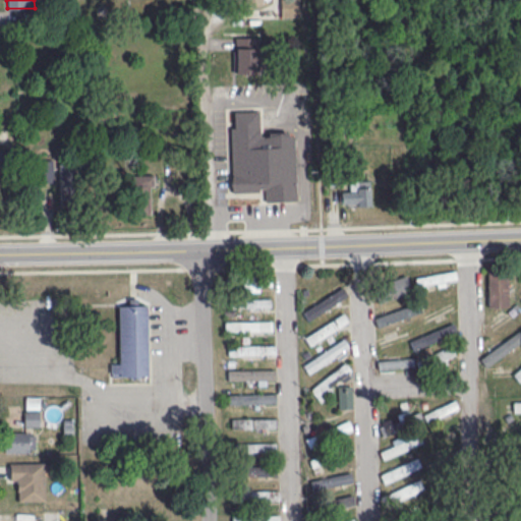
[(237,47),(236,70),(256,70),(256,47),(237,47)]
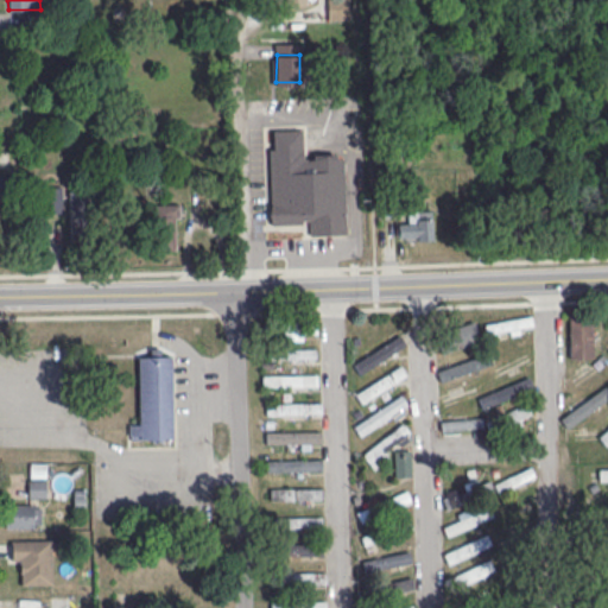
[(347,234),(346,156),(304,156),(303,128),(270,130),(271,223),(308,223),(308,235),(347,234)]
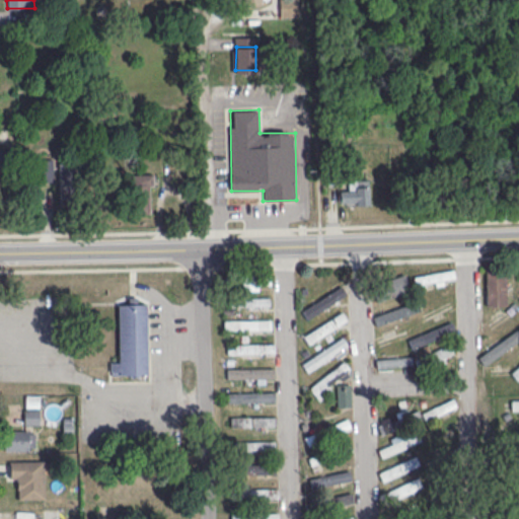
[(0,164),(11,165),(12,130),(0,129),(0,164)]
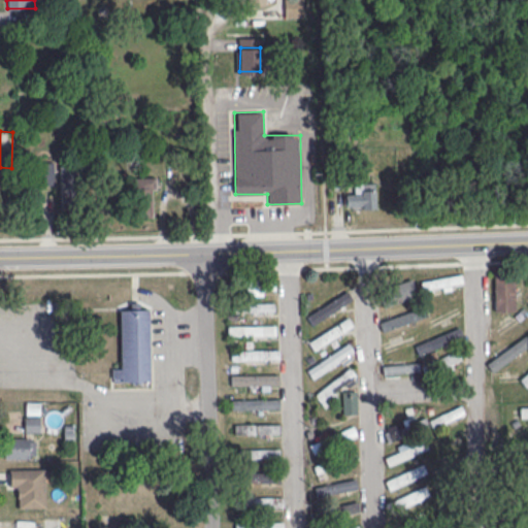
[(31,161),(31,184),(60,184),(60,200),(80,200),(80,161),(31,161)]
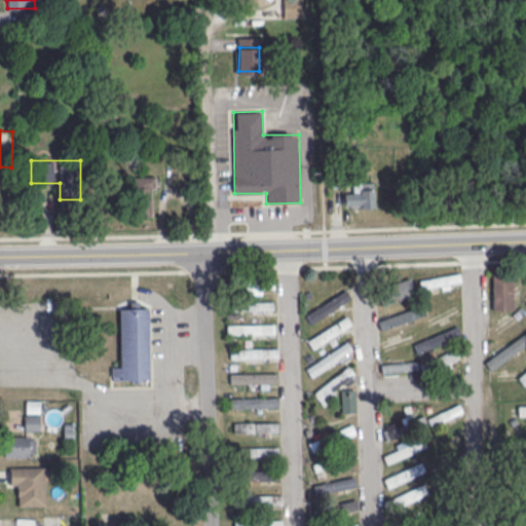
[(133,177),(133,217),(153,217),(153,177),(133,177)]
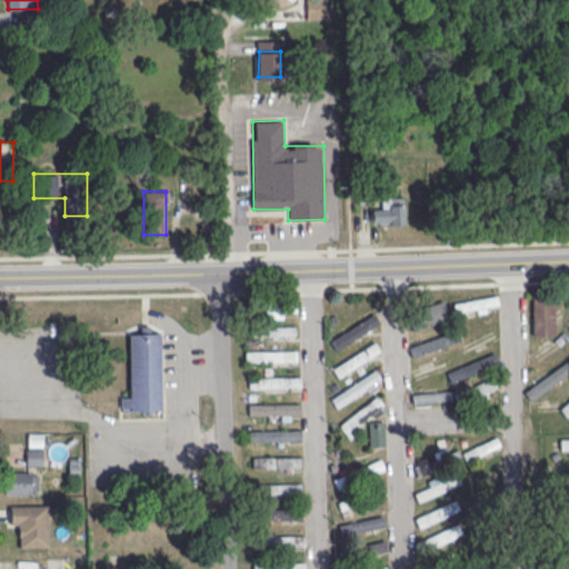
[(405,223),(405,197),(382,197),(382,208),(371,208),(371,223),(405,223)]
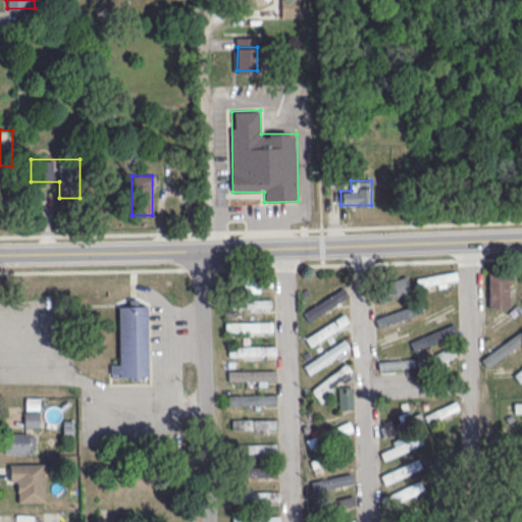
[(488,307),(510,307),(510,269),(488,269),(488,307)]
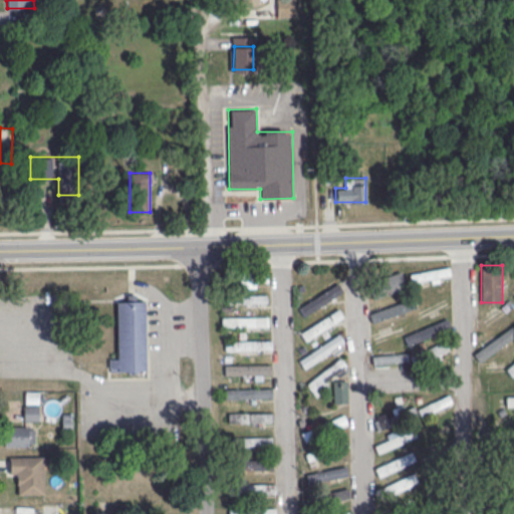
[(449,279),(449,269),(411,269),(411,279),(449,279)]
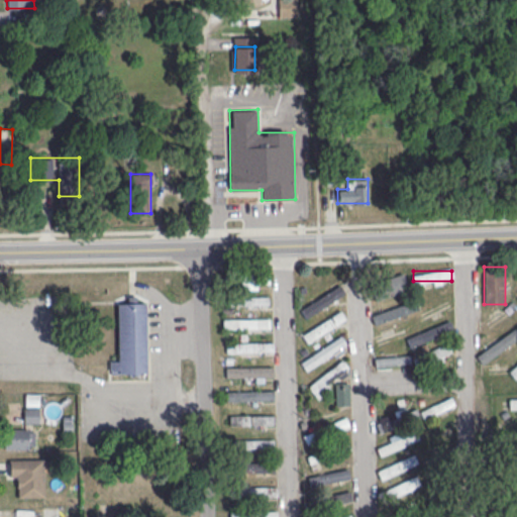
[(269,272),(229,272),(229,283),(269,283),(269,272)]
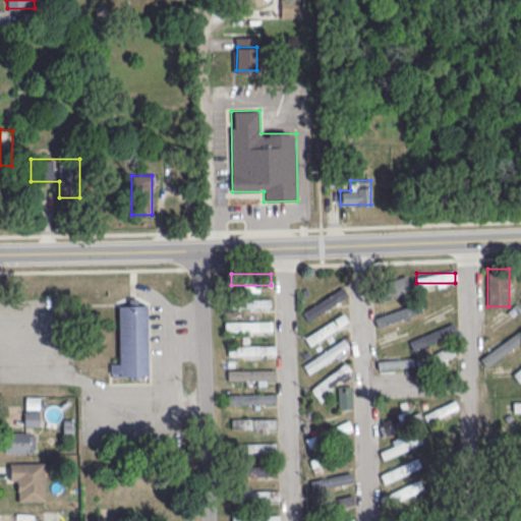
[(413,293),(409,276),(372,283),(377,300),(413,293)]
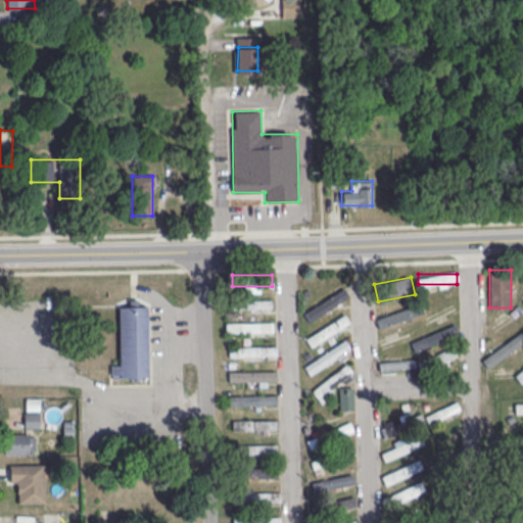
[(302,311),(307,320),(349,298),(345,289),(302,311)]
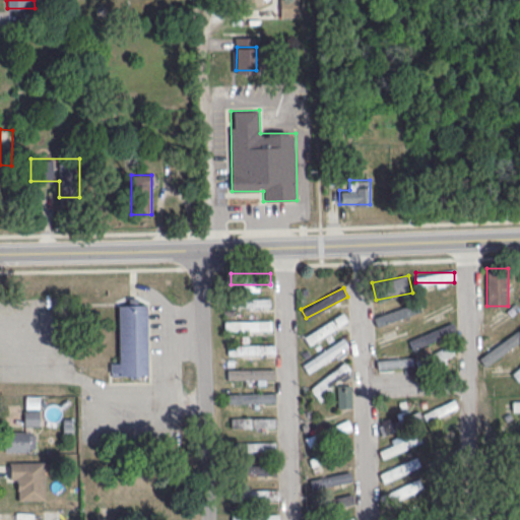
[(231,307),(270,307),(270,298),(231,298),(231,307)]
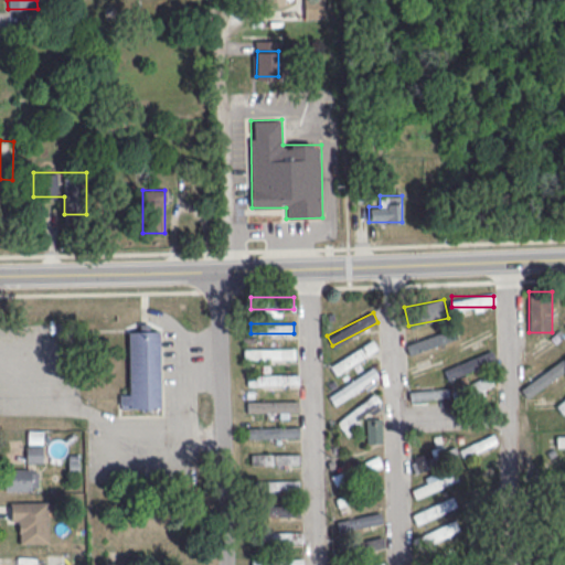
[(457,337),(452,327),(405,344),(409,354),(457,337)]
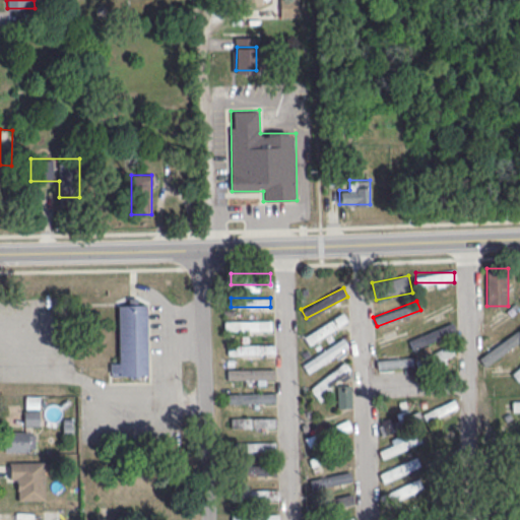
[(147,376),(147,304),(119,304),(119,362),(111,362),(111,376),(147,376)]
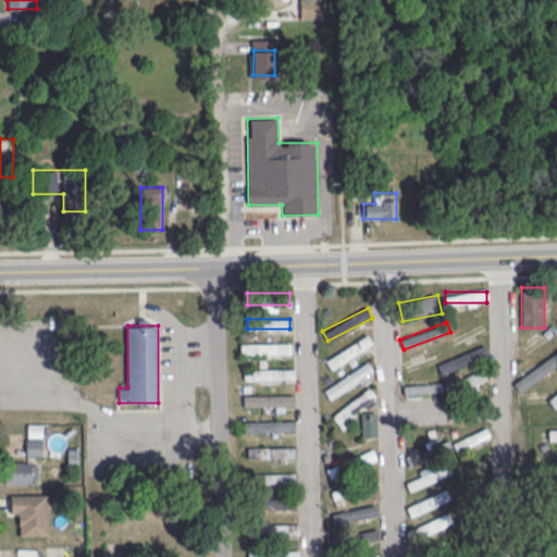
[(373,344),(368,334),(325,360),(332,371),(373,344)]
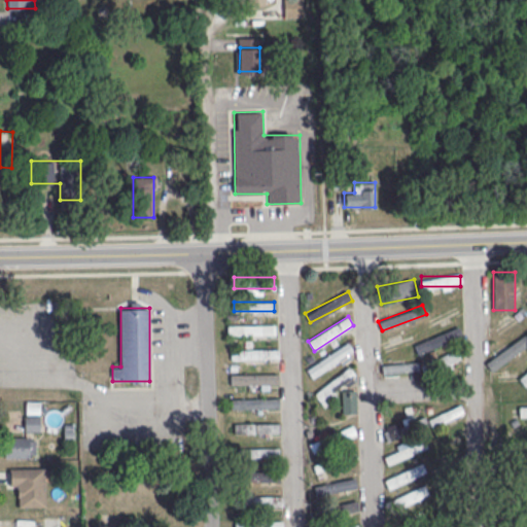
[(227,324),(227,336),(275,336),(275,324),(227,324)]
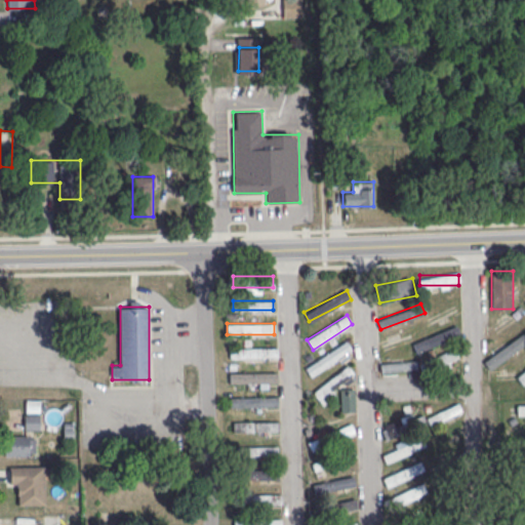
[(415,351),(461,335),(458,325),(412,341),(415,351)]
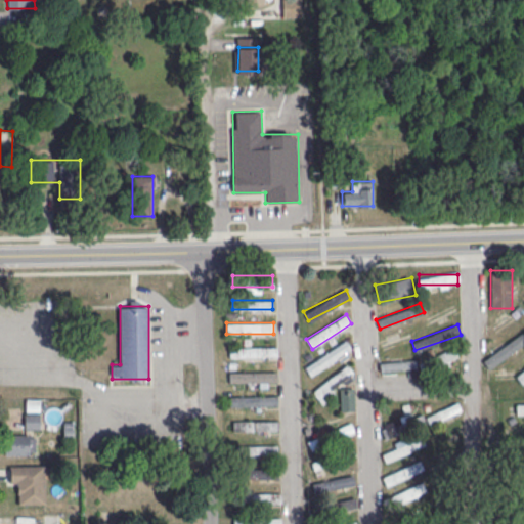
[(489,368),(523,341),(523,335),(521,332),(484,360),(489,368)]
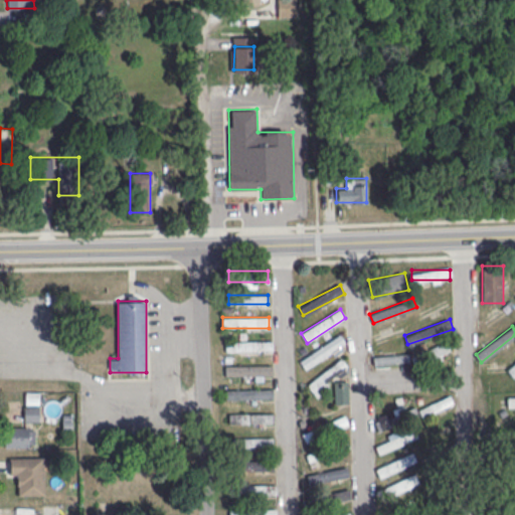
[(345,342),(339,333),(300,361),(305,369),(345,342)]
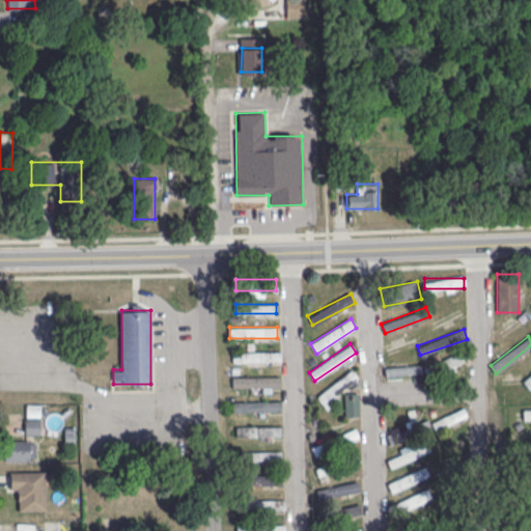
[(279,351),(232,351),(232,361),(279,361),(279,351)]
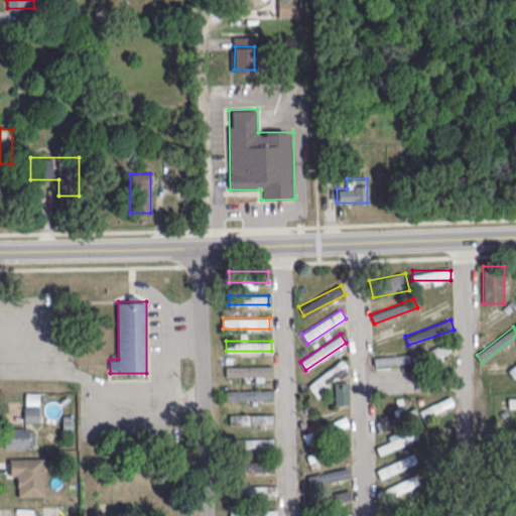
[(416,365),(452,350),(447,341),(412,357),(416,365)]
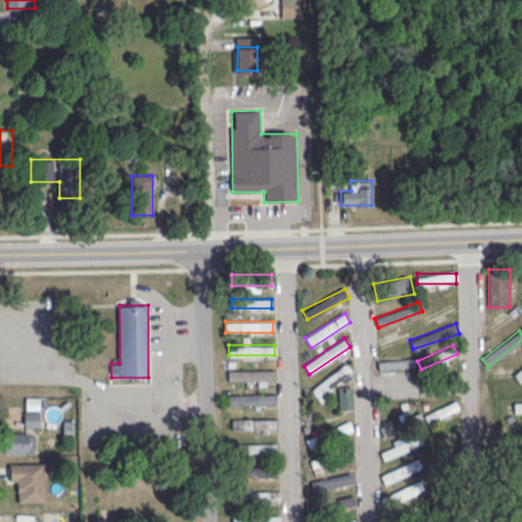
[(414,367),(413,357),(378,361),(379,370),(414,367)]
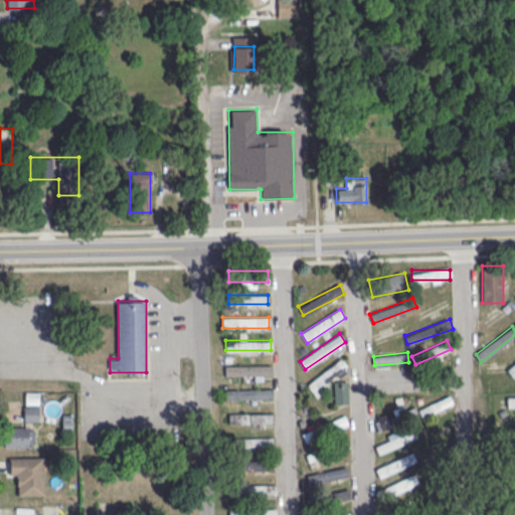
[(314,394),(349,367),(341,358),(307,384),(314,394)]
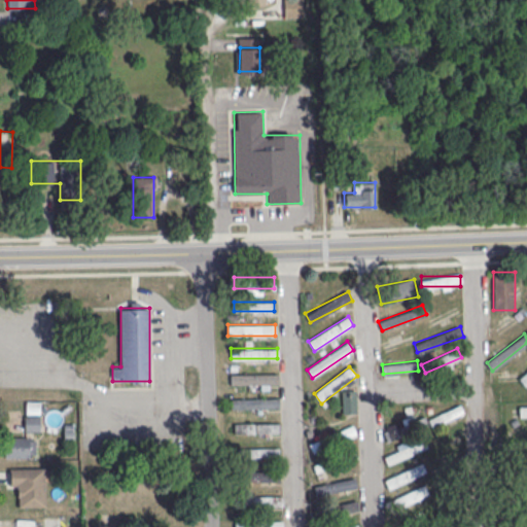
[(230,374),(230,385),(259,385),(259,386),(278,386),(278,374),(230,374)]
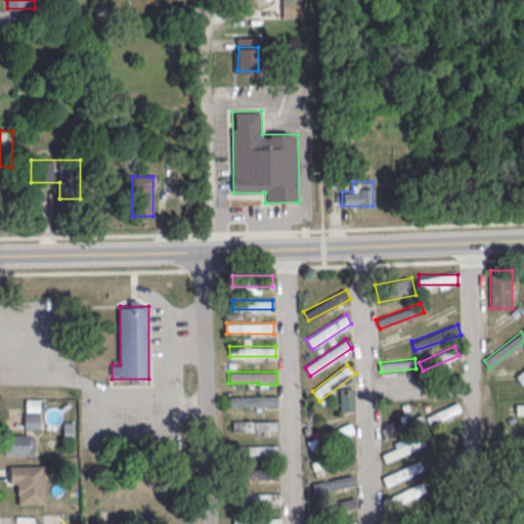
[(340,387),(340,410),(354,410),(354,387),(340,387)]
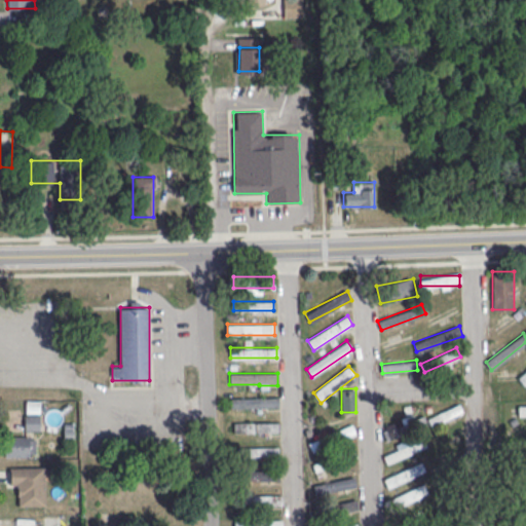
[(278,407),(278,397),(230,397),(230,407),(278,407)]
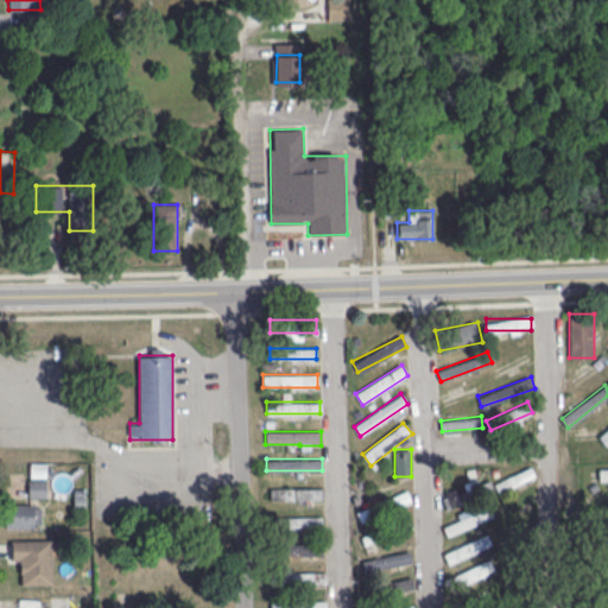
[(494,481),(496,489),(534,477),(532,469),(494,481)]
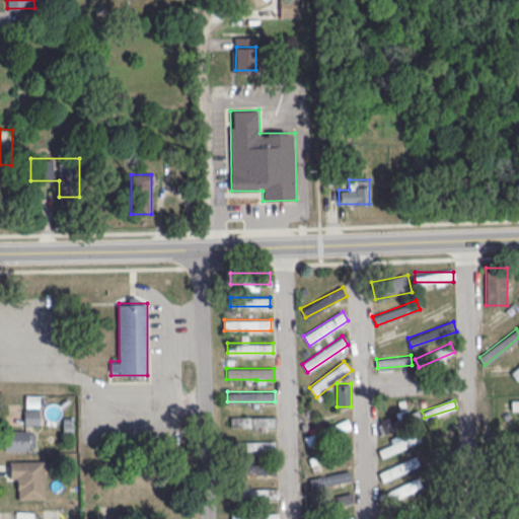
[(383,430),(417,421),(415,413),(380,422),(383,430)]
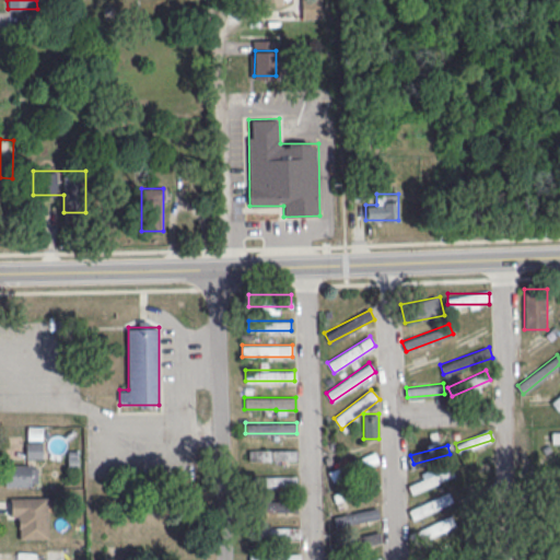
[(296,448),(248,448),(248,461),(296,461),(296,448)]
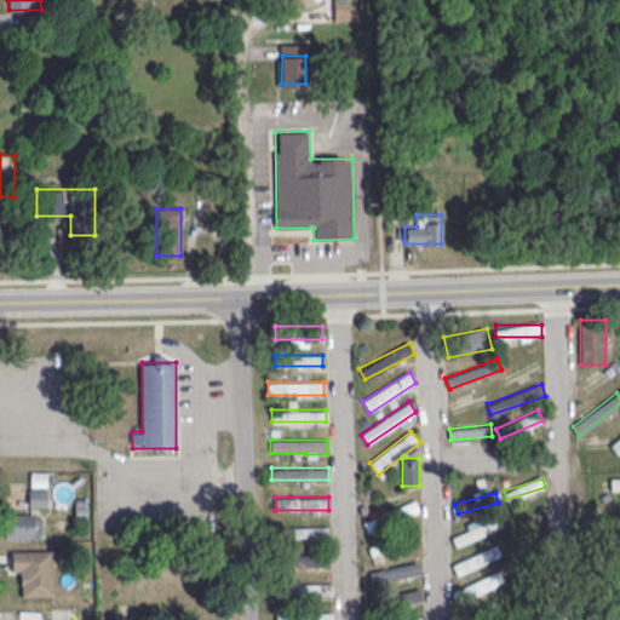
[(584,528),(619,509),(614,498),(578,517),(584,528)]
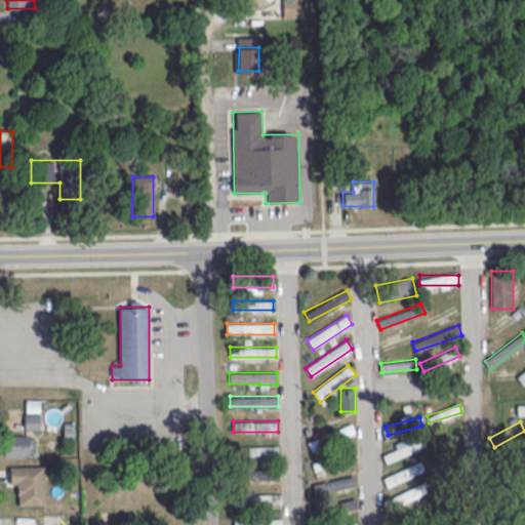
[(307,442),(312,451),(355,432),(351,422),(307,442)]
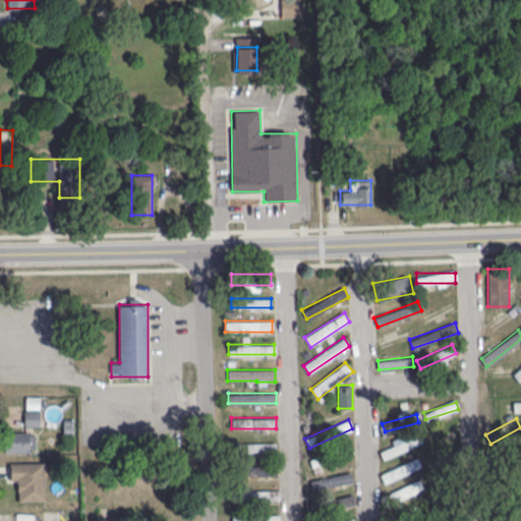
[(38,431),(5,431),(5,451),(38,451),(38,431)]
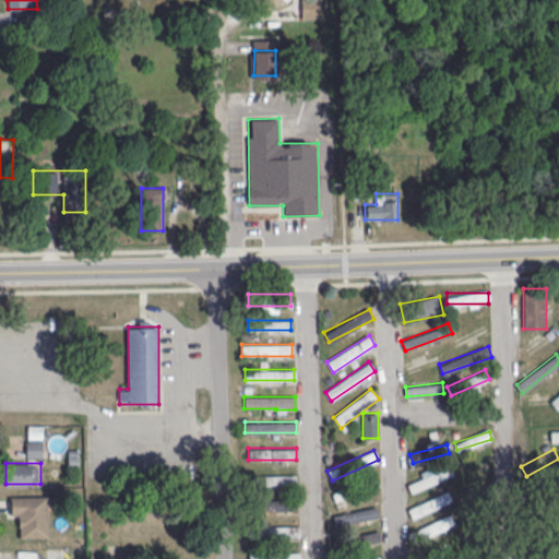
[(407,485),(412,494),(453,473),(450,464),(407,485)]
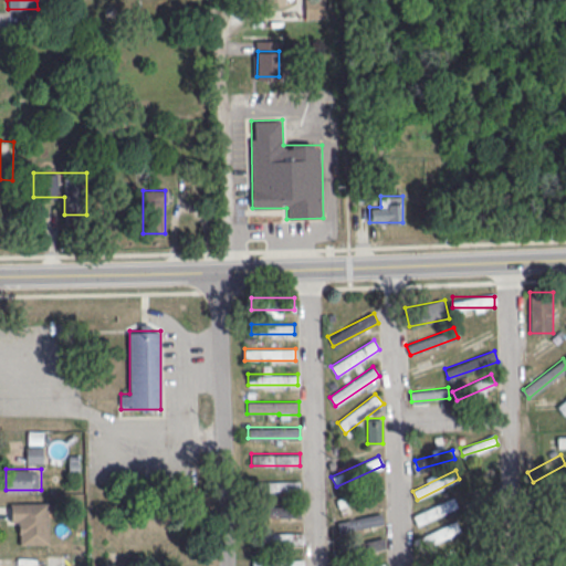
[(297,480),(253,480),(253,491),(297,491),(297,480)]
